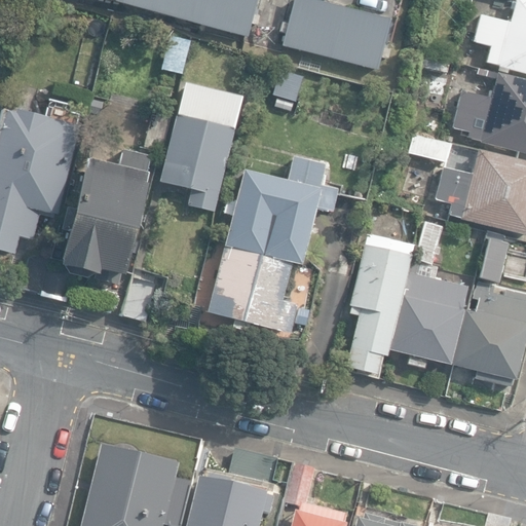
[(108,0),(249,37),(252,23),(257,24),(259,16),(253,14),(256,0),(108,0)]
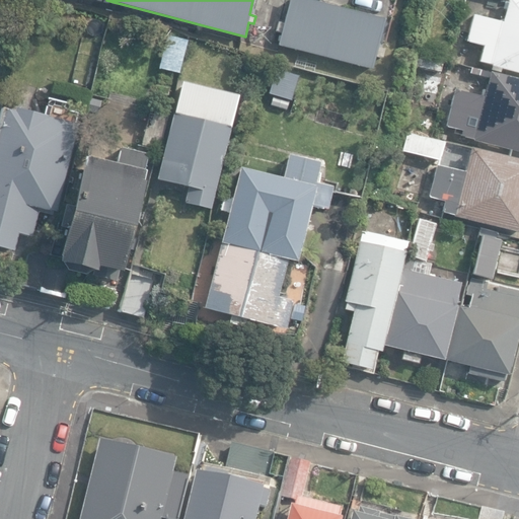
[(288,0),(277,46),(373,71),(387,17),(319,0),(288,0)]
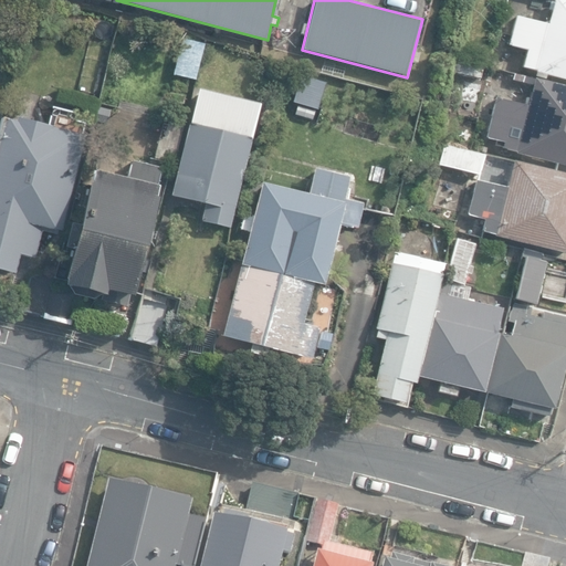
[(535,72),(565,80),(565,0),(563,0),(553,0),(547,24),(516,17),(509,45),(526,51),(522,67),(535,71),(535,72)]
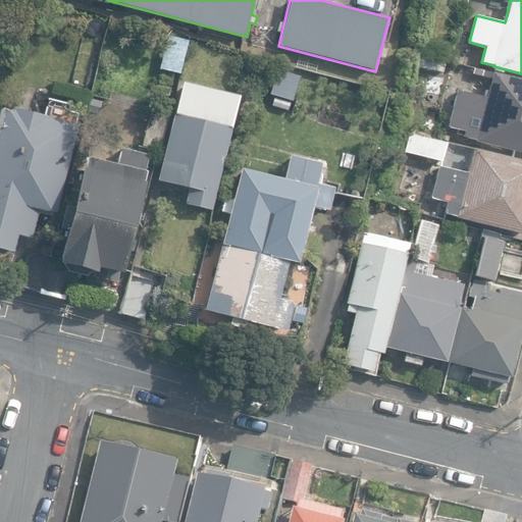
[(159,66),(179,71),(188,40),(166,35),(159,66)]
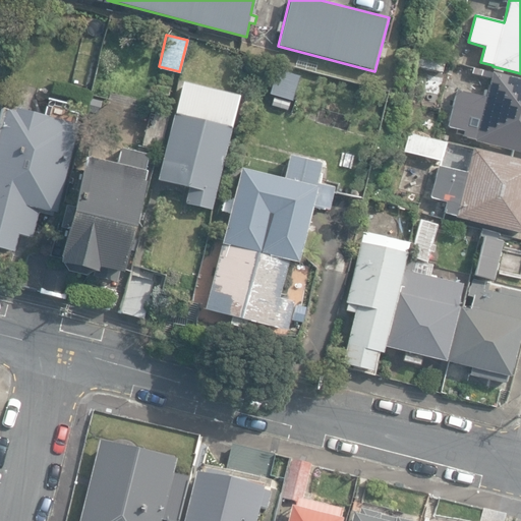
[(270,94),(292,101),(300,76),(278,69),(270,94)]
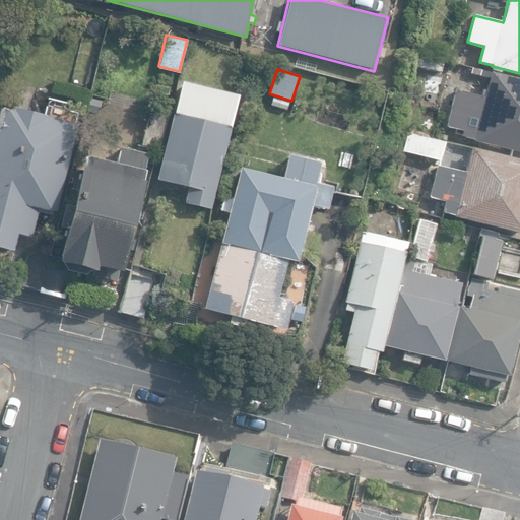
[(473,141),(519,152),(519,79),(491,73),(485,96),(456,90),(447,127),(462,131),(461,137),(473,139),(473,141)]
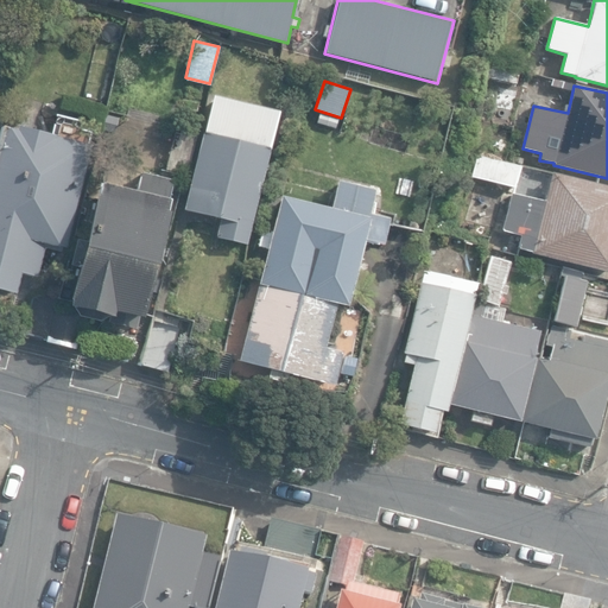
[(216,238),(247,246),(270,150),(268,150),(277,114),(211,99),(188,198),(185,211),(221,220),(216,238)]
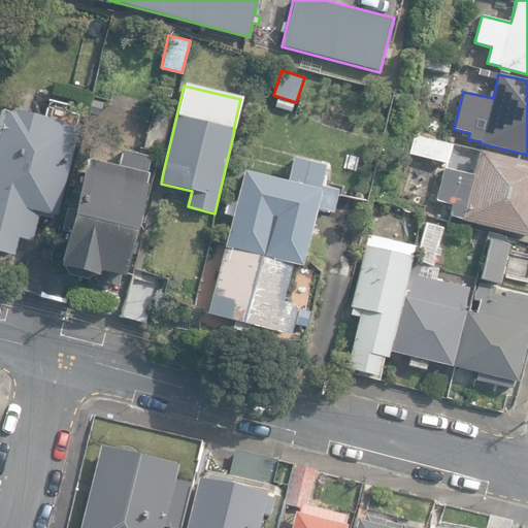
[(0,252),(14,256),(19,237),(32,240),(39,212),(58,216),(79,127),(17,111),(15,114),(2,110),(0,119),(0,252)]
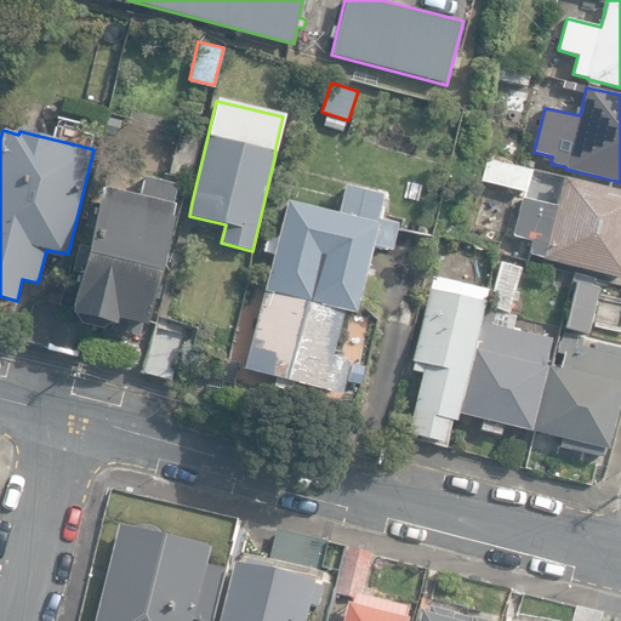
[(482,181),(525,192),(531,170),(488,158),(482,181)]
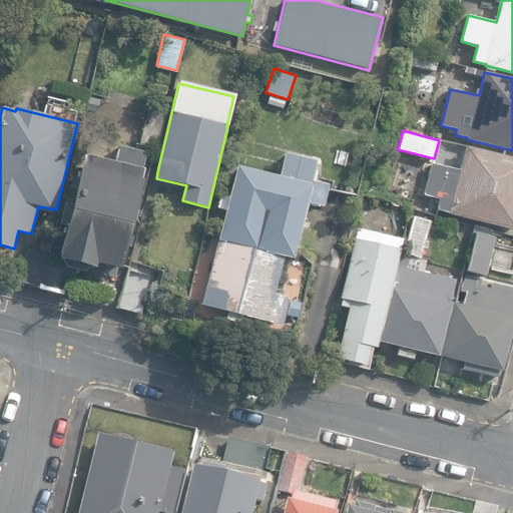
[(93,273),(115,278),(117,269),(120,269),(142,180),(139,180),(142,169),(141,169),(145,153),(119,146),(115,162),(85,154),(83,164),(82,164),(58,257),(58,260),(70,263),(94,268),(93,273)]
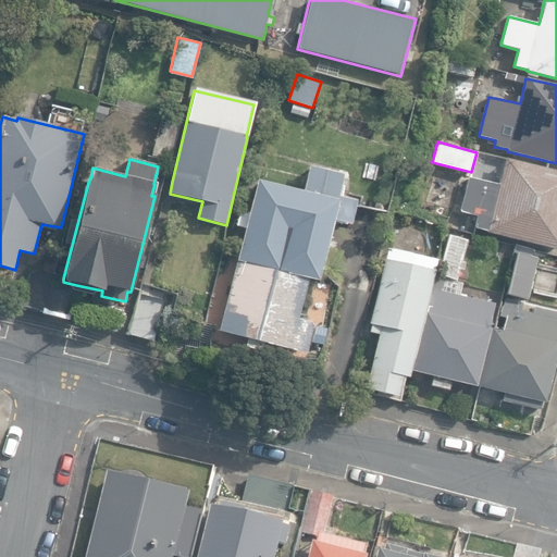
[(474,227),(556,249),(556,172),(506,159),(498,185),(470,177),(462,207),(479,211),(474,227)]
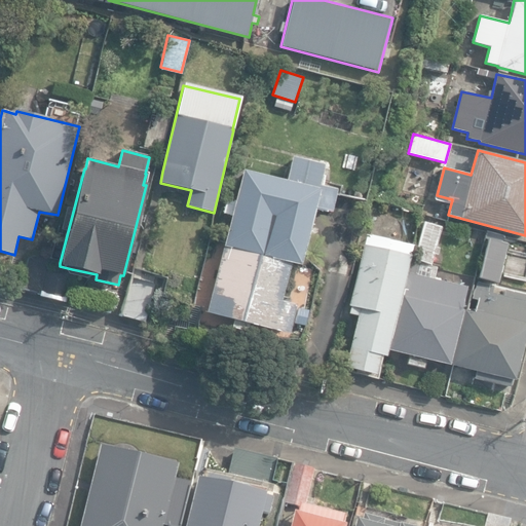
[(250,325),(288,334),(295,305),(280,301),(290,262),(299,265),(312,209),(330,213),(335,189),(317,185),(323,165),(292,158),(287,182),(242,171),(208,312),(233,318),(231,328),(248,332),(250,325)]
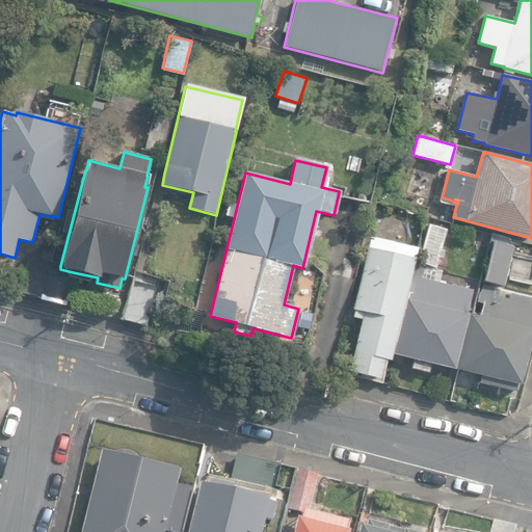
[(417,262),(434,267),(445,231),(427,225),(417,262)]
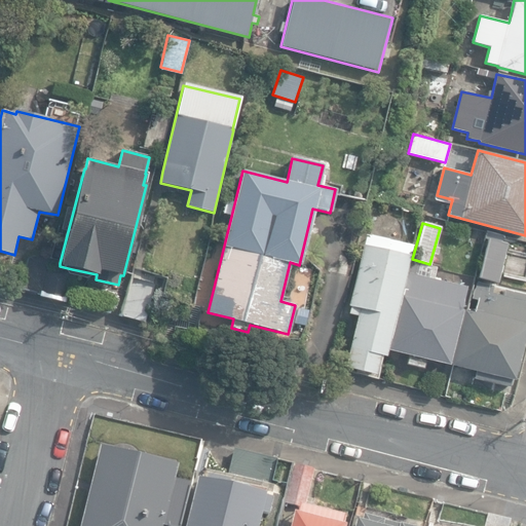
[(343,368),(373,375),(377,355),(383,358),(408,256),(405,255),(408,246),(366,235),(348,307),(349,307),(348,314),(357,316),(343,368)]
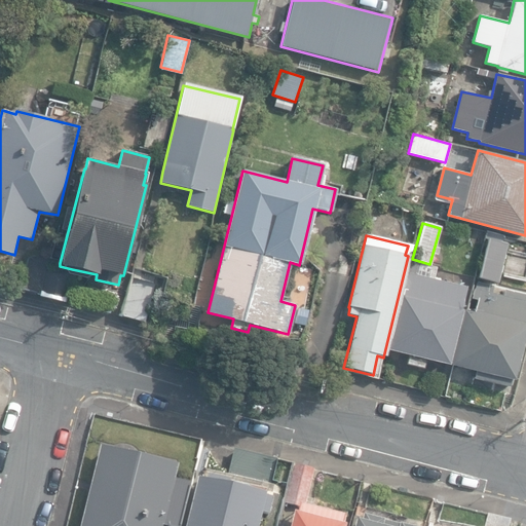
[(477,277),(496,283),(506,243),(486,238),(477,277)]
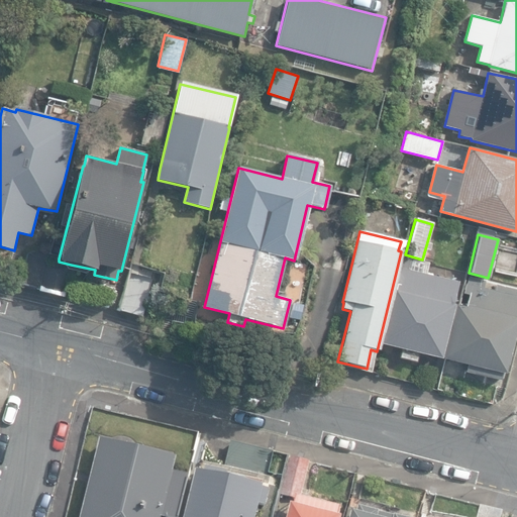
[(39,291),(63,297),(71,265),(58,262),(59,259),(48,255),(39,289),(39,291)]
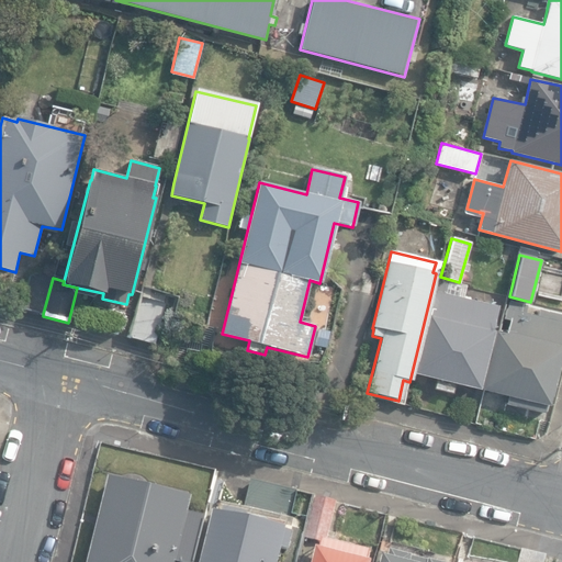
[(431,390),(452,394),(454,384),(478,391),(498,307),(462,298),(465,285),(438,279),(414,374),(435,379),(431,390)]
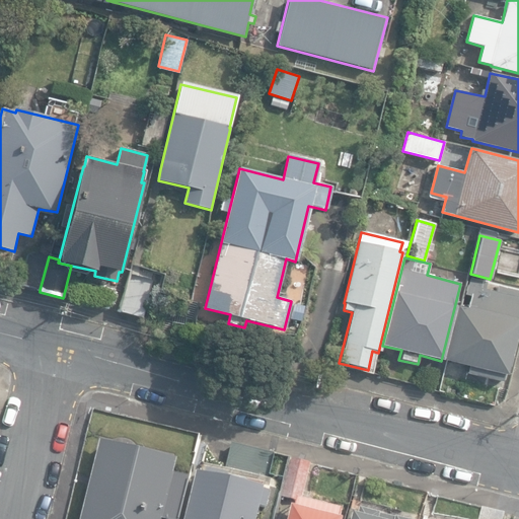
[(119,310),(145,317),(154,282),(128,275),(119,310)]
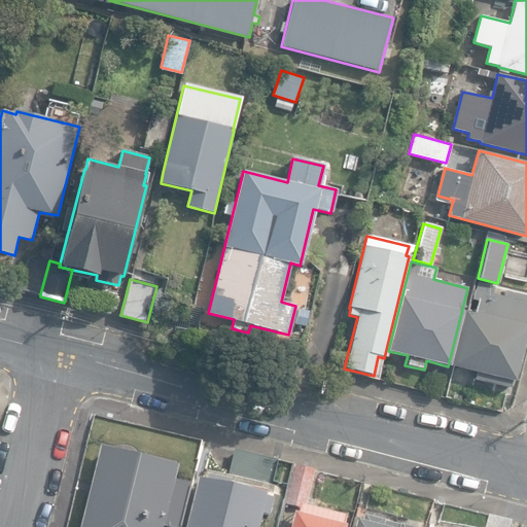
[(473,380),(508,388),(511,381),(513,382),(526,327),(525,326),(526,318),(526,303),(526,300),(526,294),(500,288),(498,296),(492,294),(494,287),(477,282),(472,299),(478,301),(473,313),(465,311),(451,365),(476,373),(473,380)]
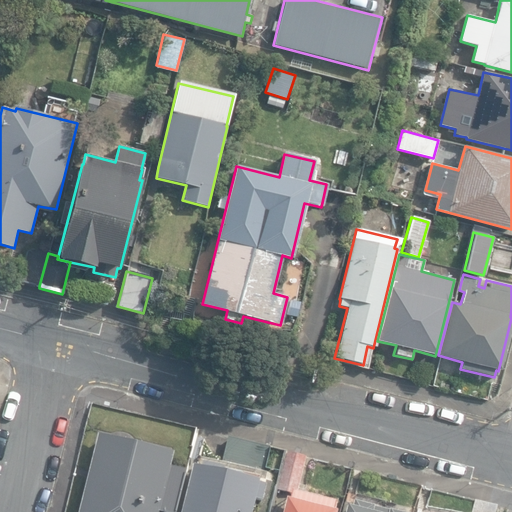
[(294,317),(298,302),(289,300),(285,315),(294,317)]
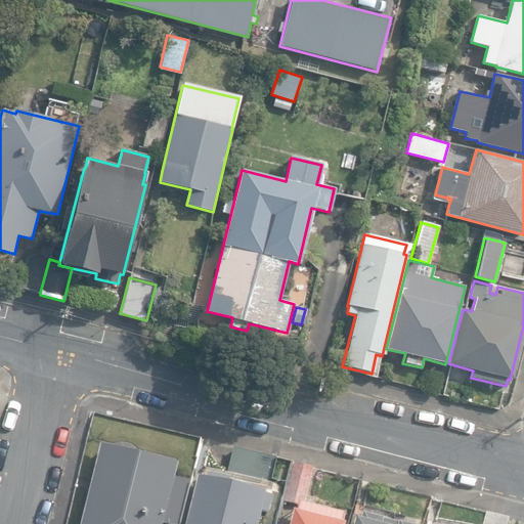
[(180,523),(190,482),(175,478),(178,464),(101,445),(81,523),(180,523)]
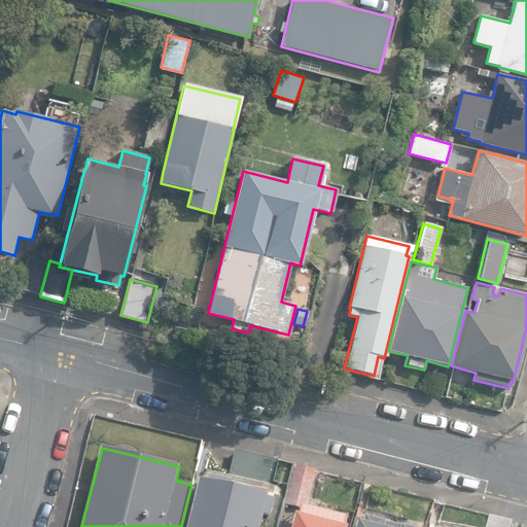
[(287,503),(306,508),(316,470),(297,466),(287,503)]
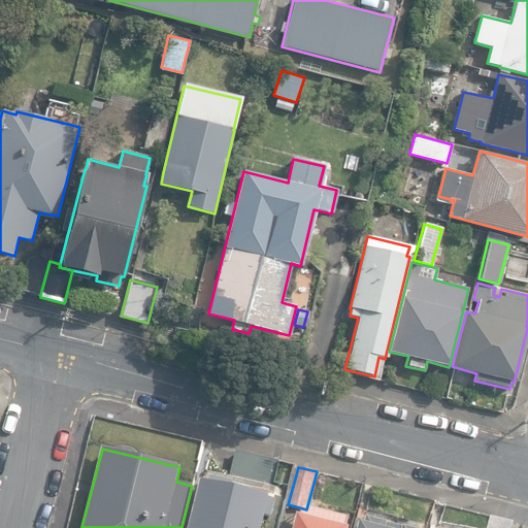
[(261,527),(264,518),(270,520),(274,502),(268,501),(268,498),(199,481),(187,527),(261,527)]
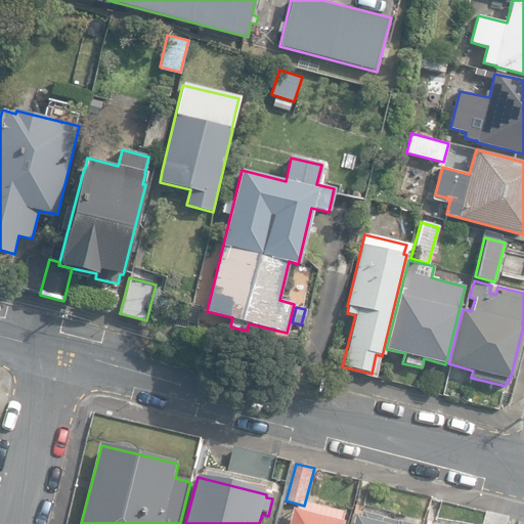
[(342,523),(344,516),(299,505),(297,514),(294,513),(290,523),(342,523)]
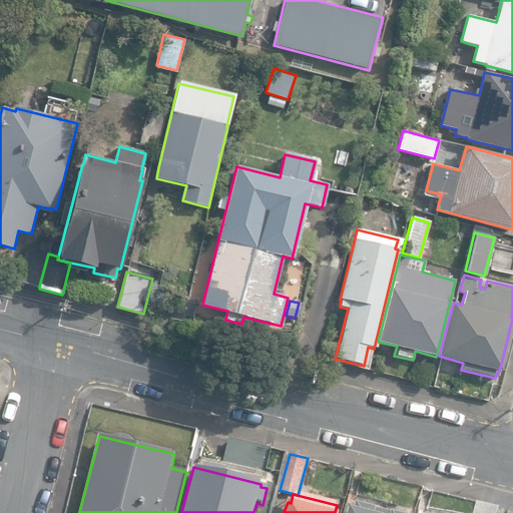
[(476,501),(472,512),(496,512),(498,507),(476,501)]
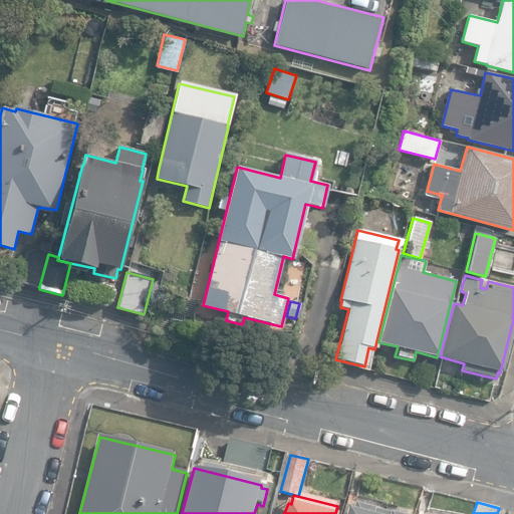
[(401,513),(358,503),(356,511),(351,509),(349,513),(401,513)]
